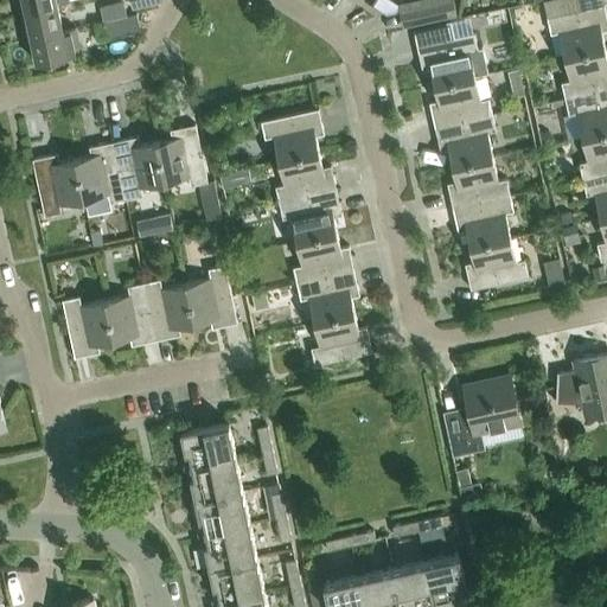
[(18,0),(20,12),(58,5),(57,2),(68,0),(18,0)]
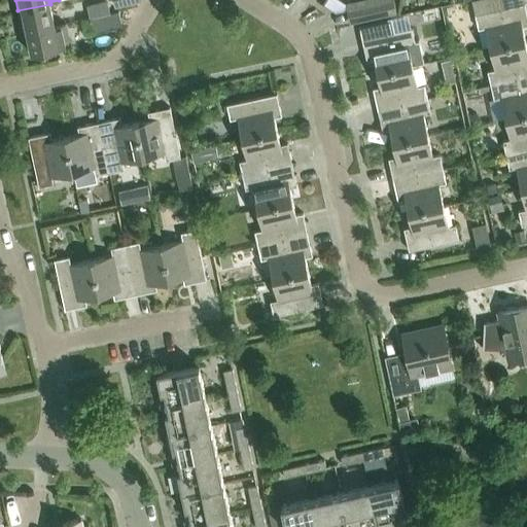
[(358,0),(346,3),(350,23),(397,12),(393,0),(358,0)]
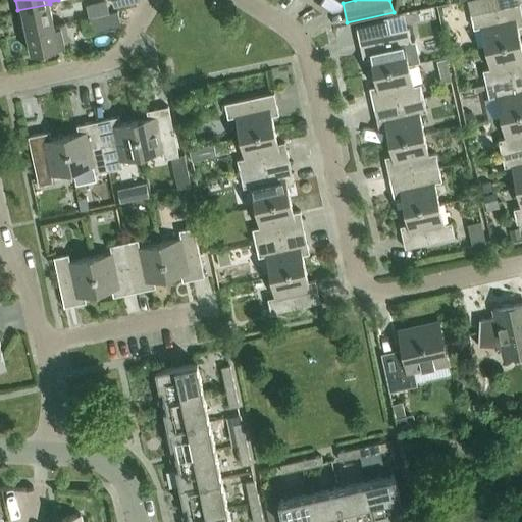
[(481,28),(485,48),(520,41),(517,27),(521,25),(521,13),(520,3),(470,14),(473,29),(481,28)]
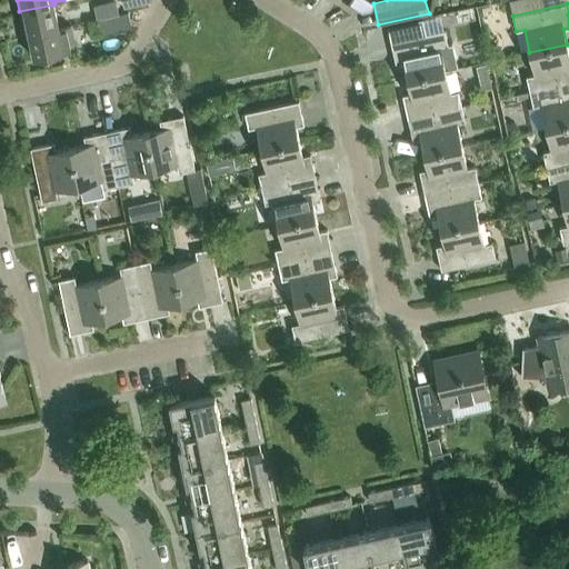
[(29,28),(30,36),(59,29),(59,28),(55,5),(19,11),(23,29),(29,28)]
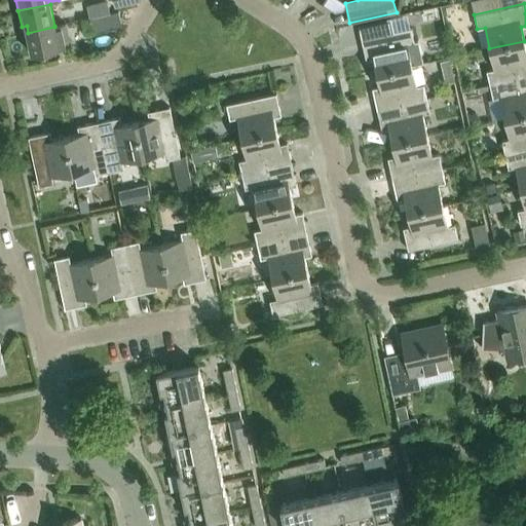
[(90,19),(92,29),(94,33),(121,27),(118,11),(90,19)]
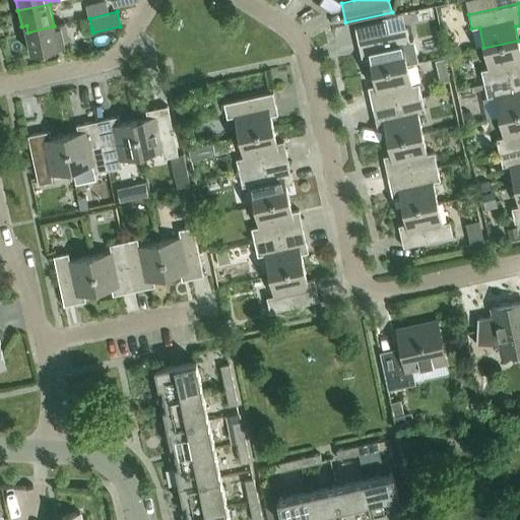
[(407,65),(417,62),(413,41),(409,42),(406,28),(389,31),(386,18),(354,25),(358,39),(362,61),(369,59),(372,72),(407,65)]
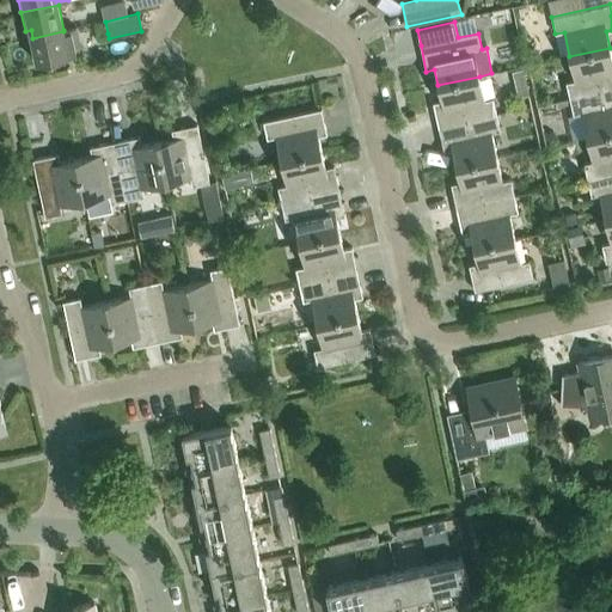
[(75,28),(63,30),(63,31),(32,38),(37,62),(81,54),(75,28)]
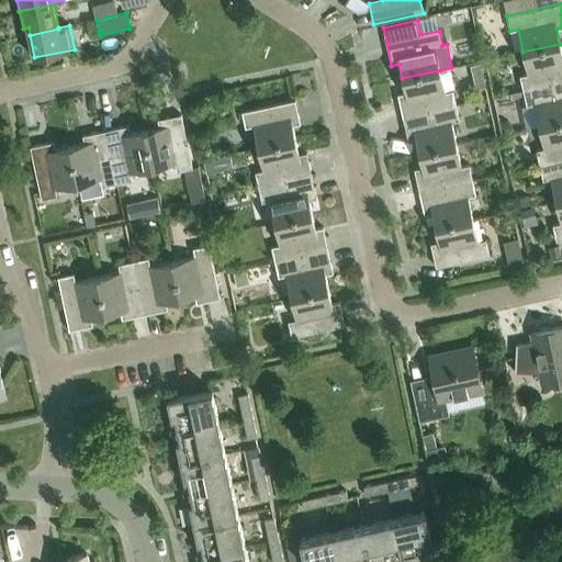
[(561,51),(560,44),(523,52),(527,75),(519,76),(523,91),(561,81),(561,51)]
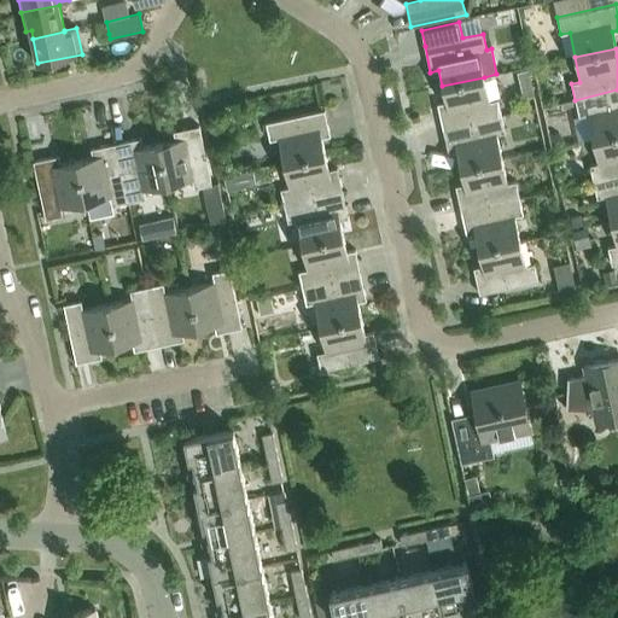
[(489,101),(484,77),(442,86),(445,103),(437,104),(443,129),(501,116),(497,100),(489,101)]
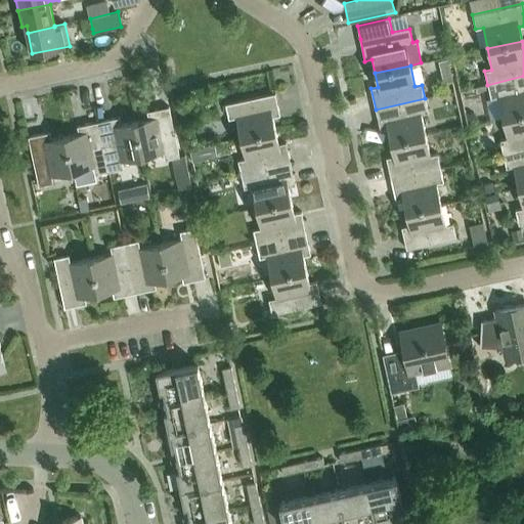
[(523,76),(487,85),(490,99),(497,97),(503,118),(523,113),(523,76)]
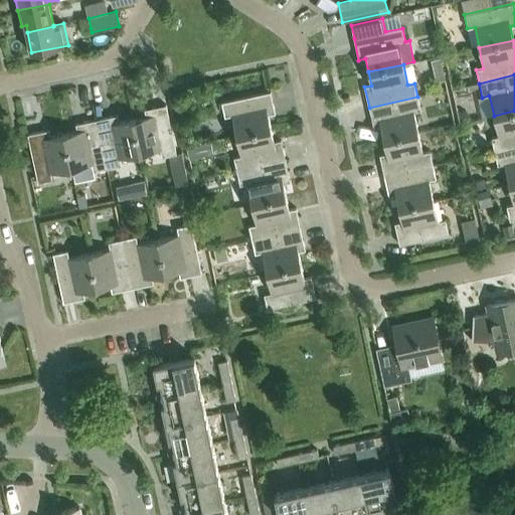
[(232,116),(236,136),(271,129),(268,115),(275,114),(271,92),(221,103),(225,117),(232,116)]
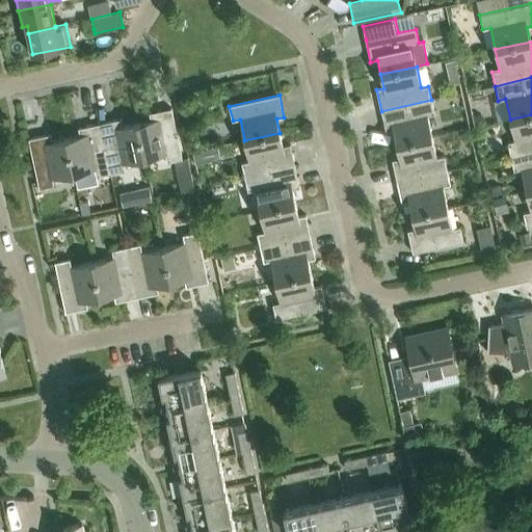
[(434,114),(431,100),(381,111),(386,133),(393,131),(396,144),(432,137),(427,115),(434,114)]
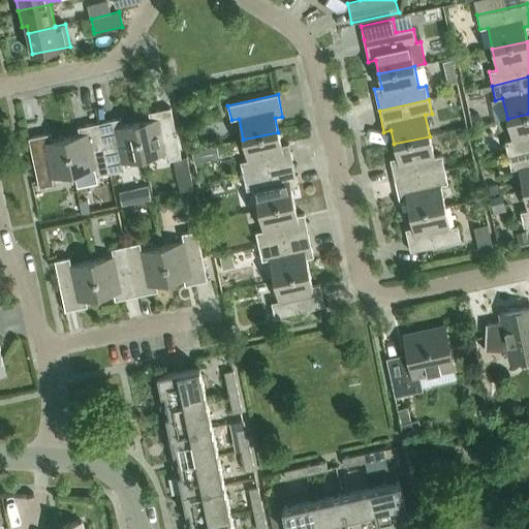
[(136,123),(144,158),(164,154),(166,161),(181,158),(170,107),(149,113),(150,120),(136,123)]
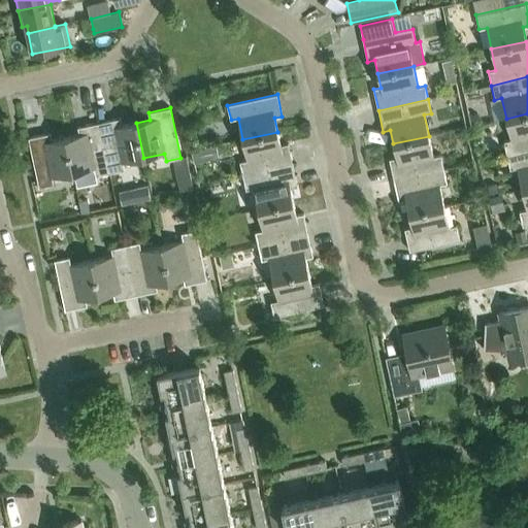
[(527,113),(506,119),(510,140),(503,141),(506,156),(527,151),(527,113)]
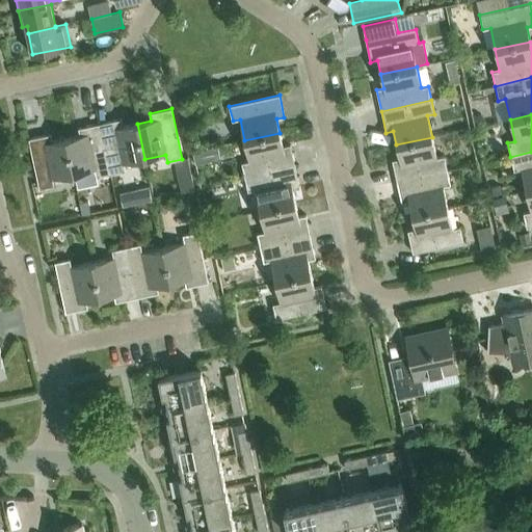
[(480,115),(473,116),(476,128),(487,125),(485,118),(480,115)]
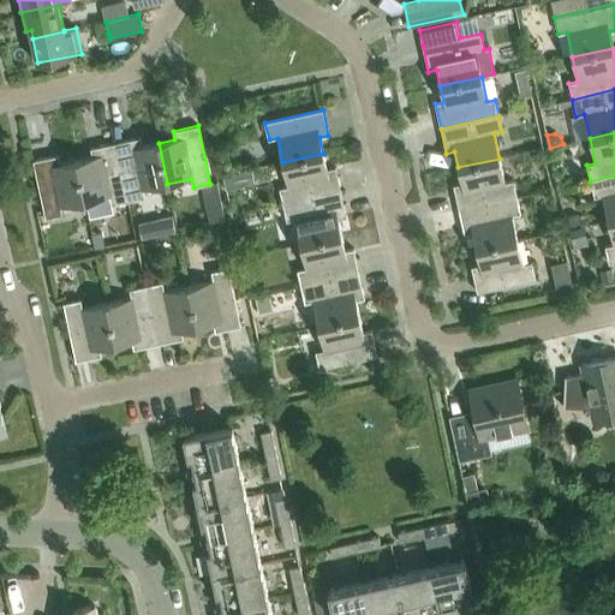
[(141,138),(115,143),(129,202),(144,198),(143,190),(167,184),(159,143),(142,147),(141,138)]
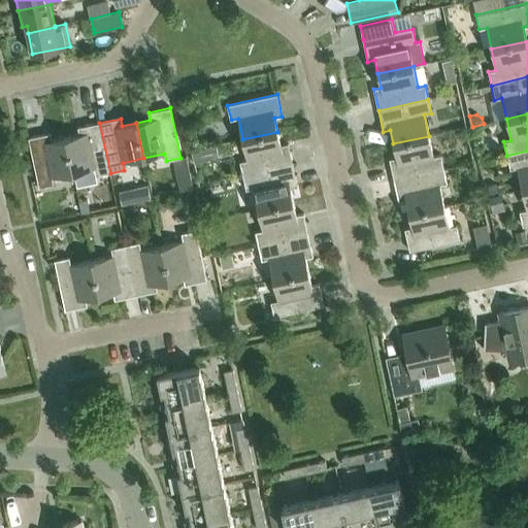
[(79,135),(66,137),(73,173),(94,169),(96,176),(110,173),(99,123),(77,128),(79,135)]
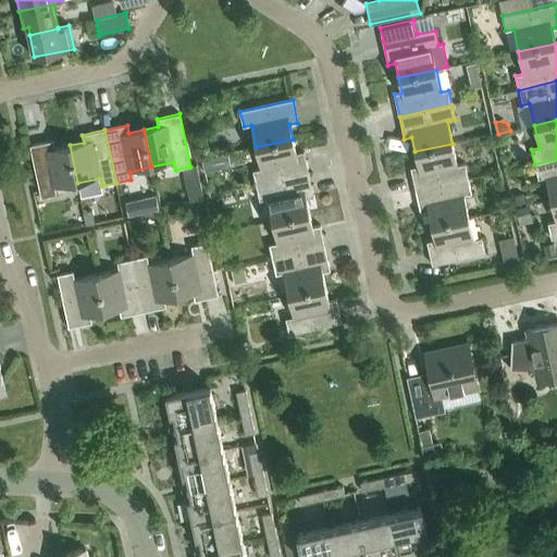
[(296,153),(293,139),(256,147),(261,169),(254,171),(257,186),(309,174),(304,151),(296,153)]
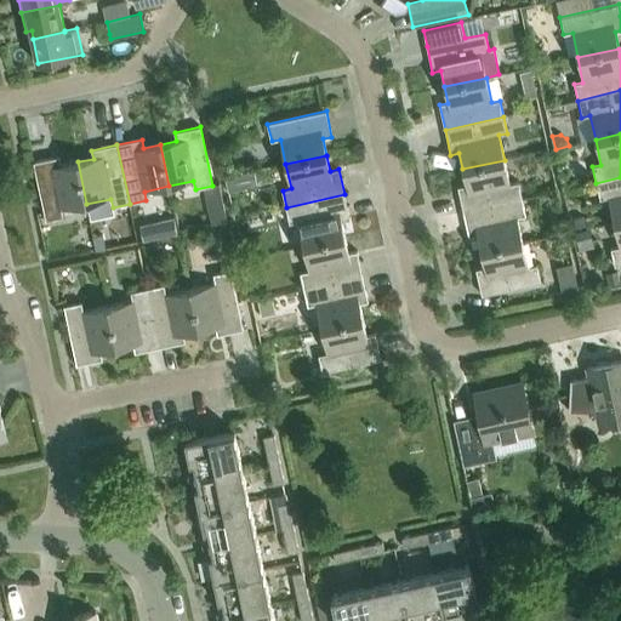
[(62,209),(86,204),(78,161),(61,165),(60,157),(34,163),(46,221),(63,217),(62,209)]
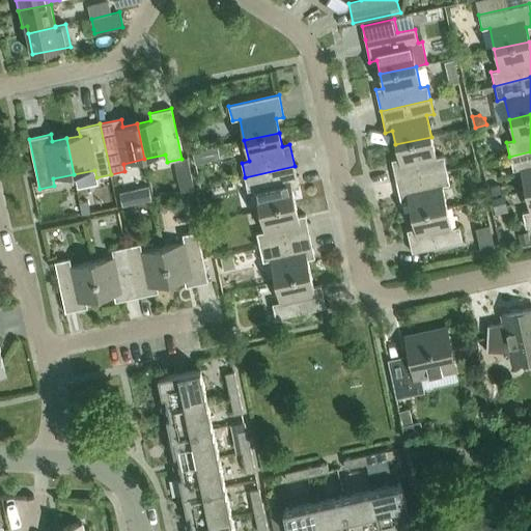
[(436,158),(431,137),(395,144),(398,159),(391,160),(396,182),(446,170),(443,157),(436,158)]
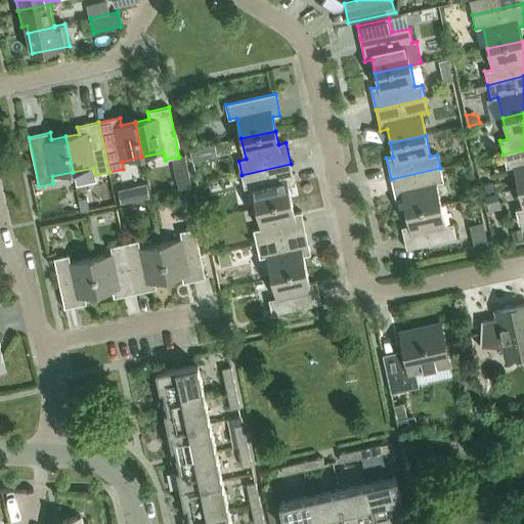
[(202,147),(190,149),(192,161),(204,158),(202,147)]
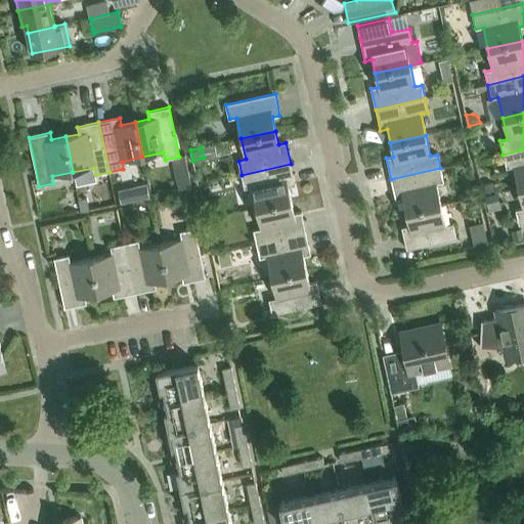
[(523,149),(503,155),(506,168),(514,167),(518,187),(523,185),(523,149)]
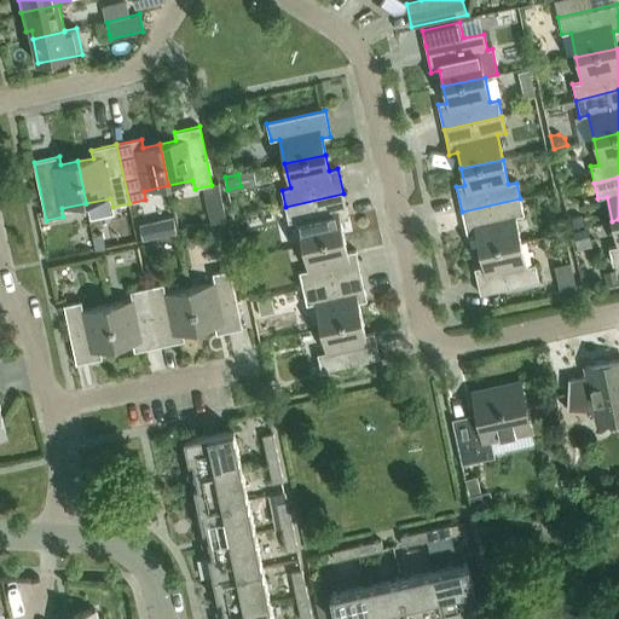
[(348,219),(343,194),(285,207),(289,223),(298,221),(302,246),(343,237),(340,220),(348,219)]
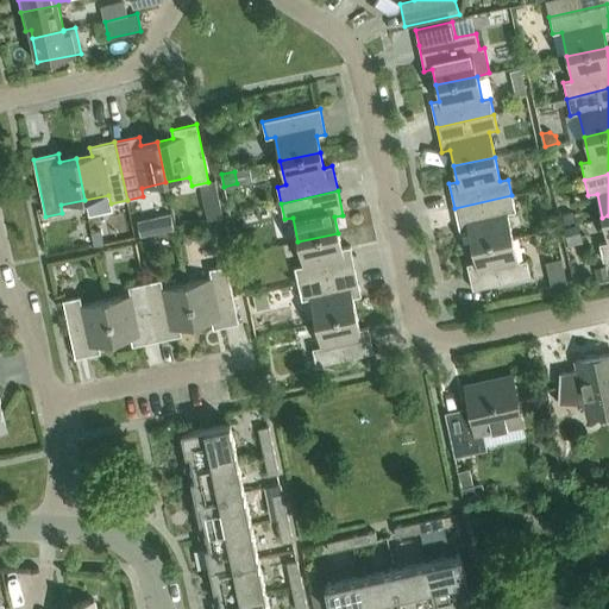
[(515,212),(512,195),(454,208),(459,233),(468,231),(471,246),(513,238),(507,214),(515,212)]
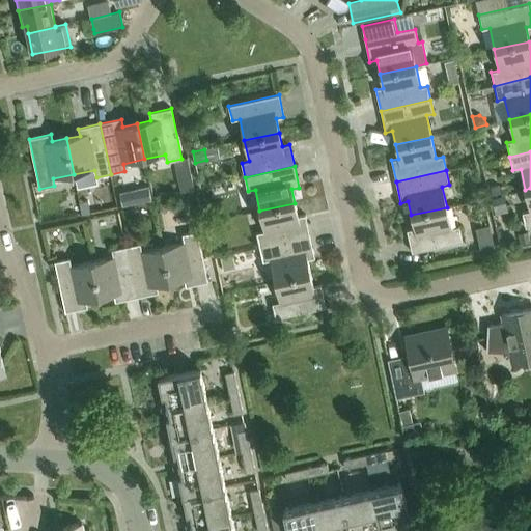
[(191,175),(177,178),(180,196),(194,193),(193,188),(191,175)]
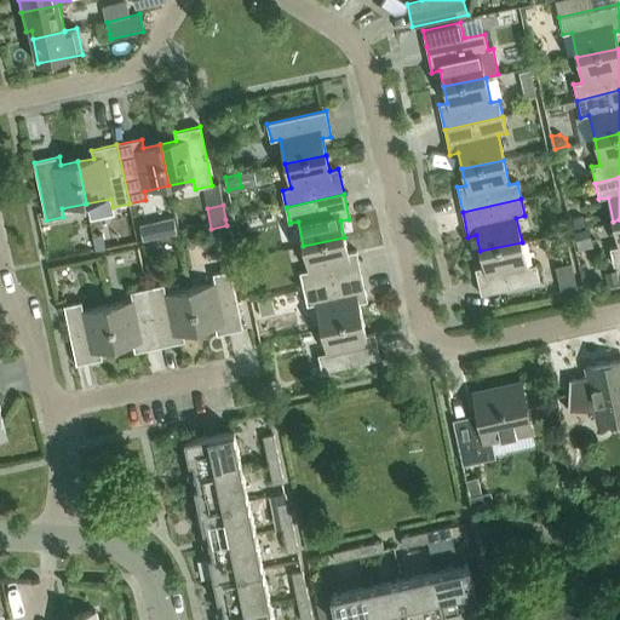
[(583,217),(573,218),(574,228),(584,225),(583,217)]
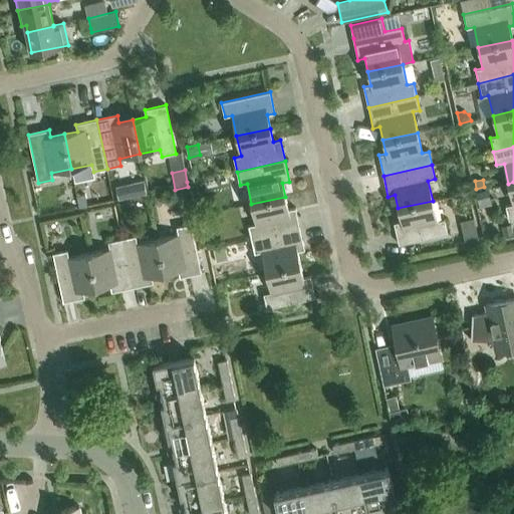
[(144,181),(133,184),(136,197),(147,195),(144,181)]
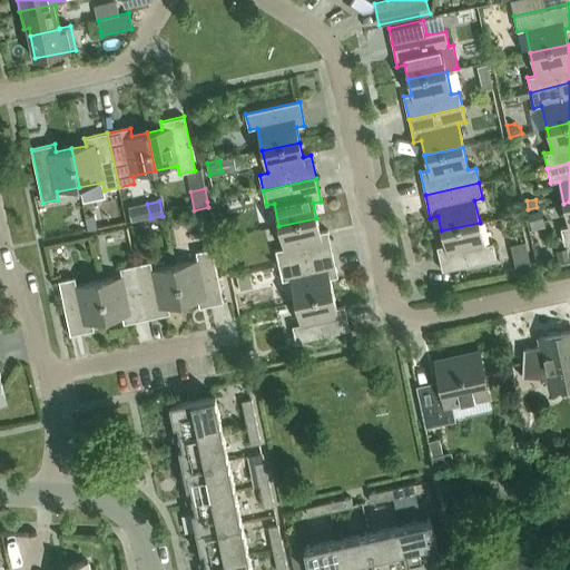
[(569,202),(563,204),(568,226),(560,228),(564,244),(569,243),(569,202)]
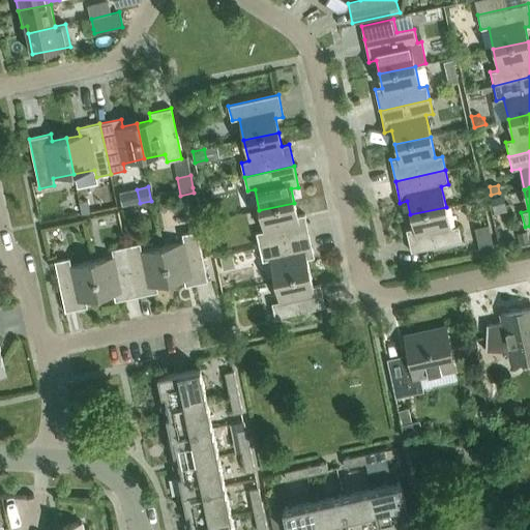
[(507,209),(503,195),(490,198),(494,213),(507,209)]
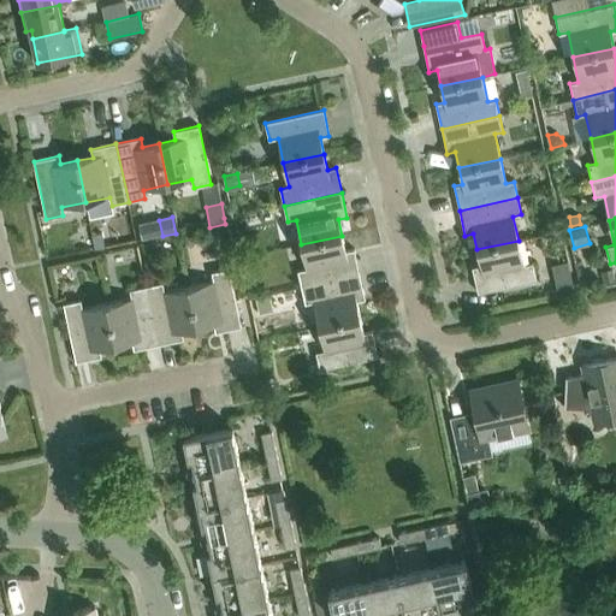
[(102,232),(93,234),(95,249),(106,247),(102,232)]
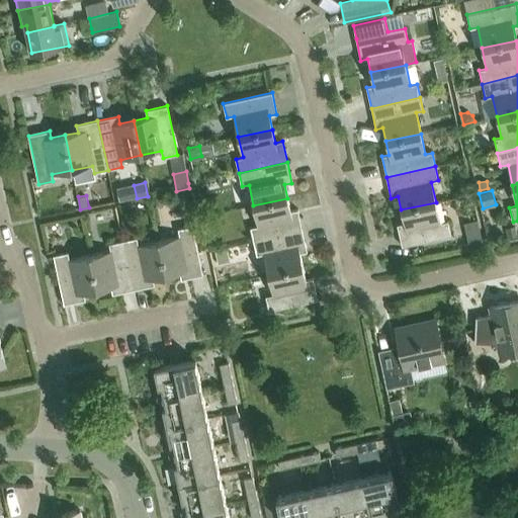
[(290,211),(287,198),(253,205),(257,226),(250,228),(254,242),(303,231),(297,209),(290,211)]
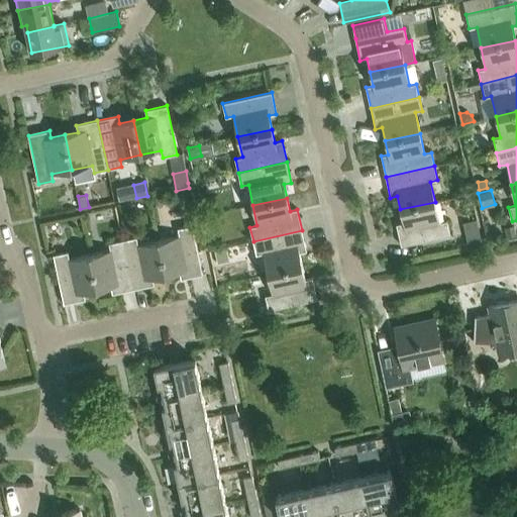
[(435,202),(400,209),(403,223),(396,224),(401,246),(449,235),(446,221),(439,222),(435,202)]
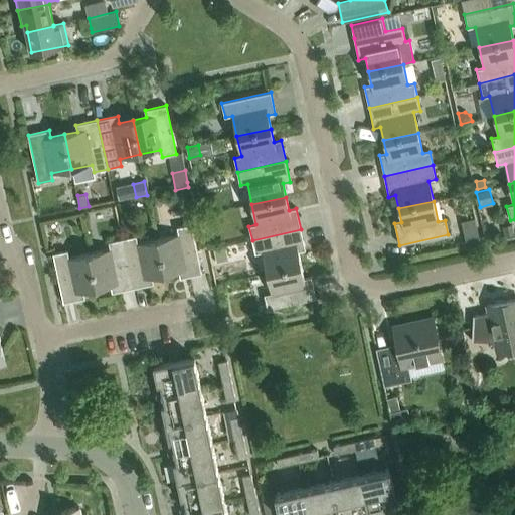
[(158,239),(165,274),(179,271),(180,278),(202,274),(191,224),(177,227),(178,234),(158,239)]
